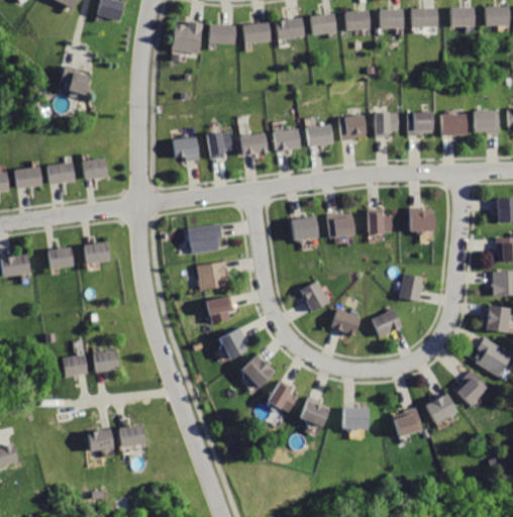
[(115,0),(97,0),(94,14),(118,20),(123,2),(115,0)]
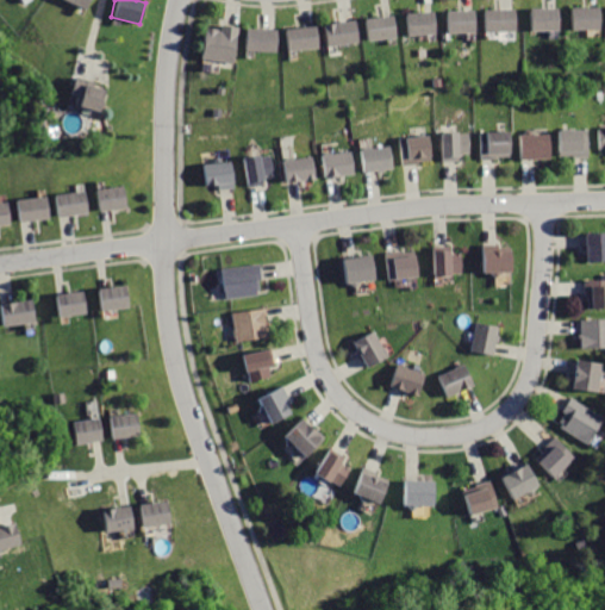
[(569,8),(571,30),(600,27),(598,6),(569,8)]
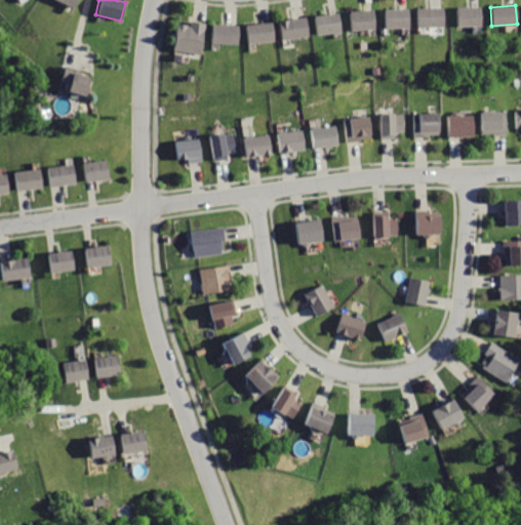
[(456,8),(456,27),(482,26),(482,7),(456,8)]
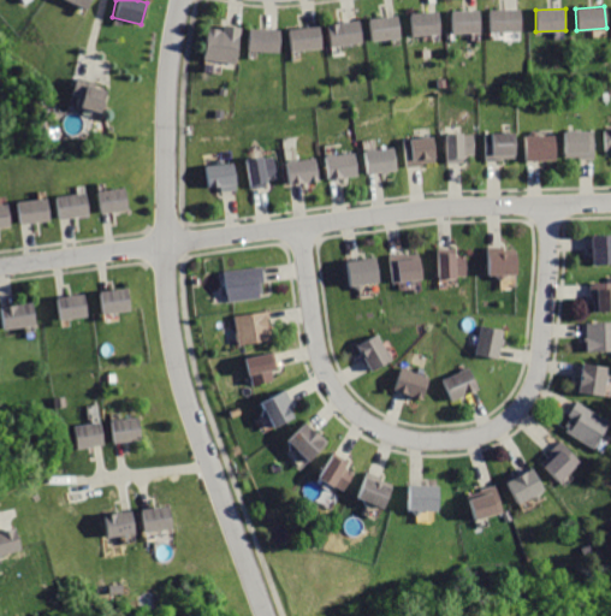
[(488,10),(490,31),(522,31),(521,10),(488,10)]
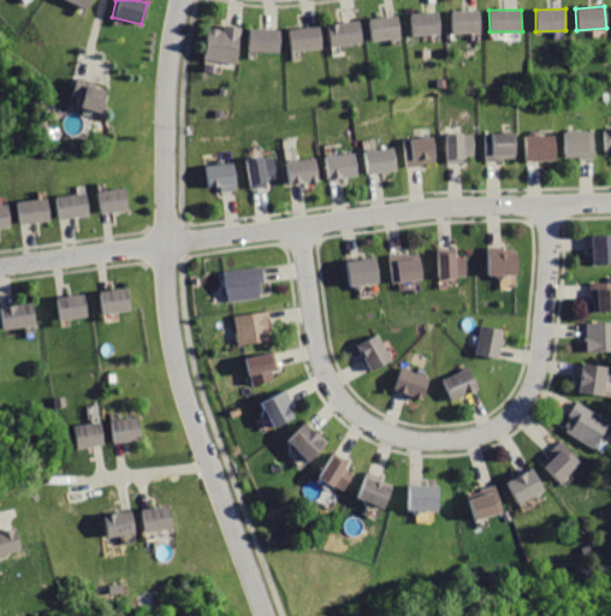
[(449,11),(449,34),(480,33),(480,11),(449,11)]
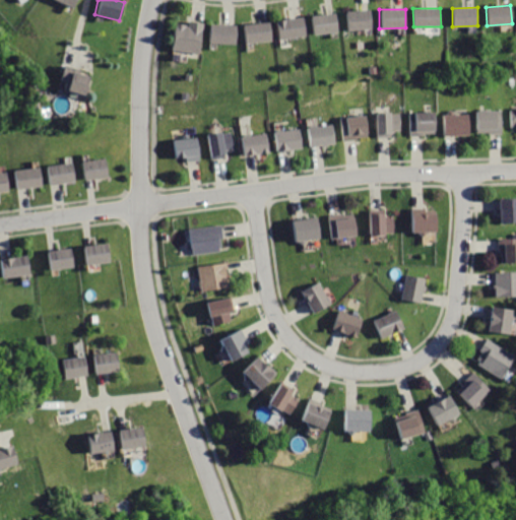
[(345,12),(347,30),(372,29),(371,10),(345,12)]
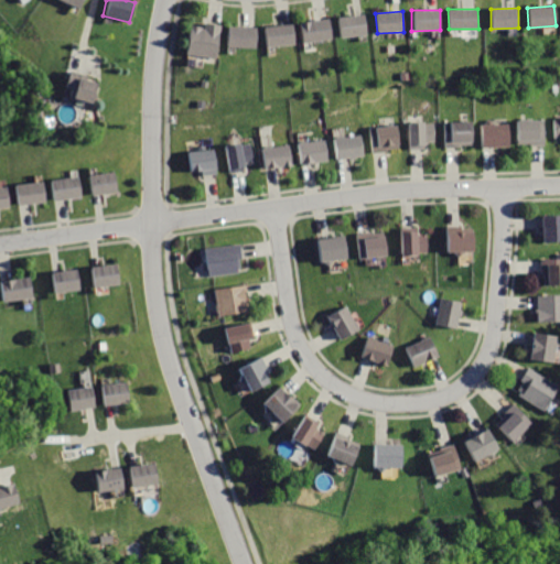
[(336,18),(340,38),(369,33),(366,13),(336,18)]
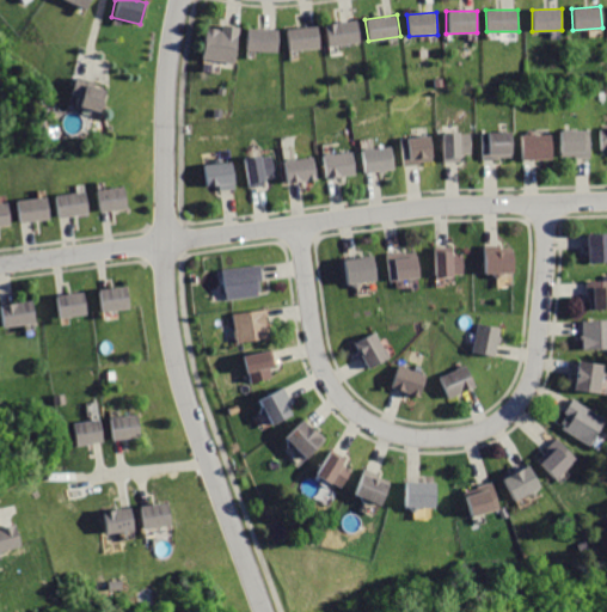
[(325,25),(329,46),(360,40),(356,19),(325,25)]
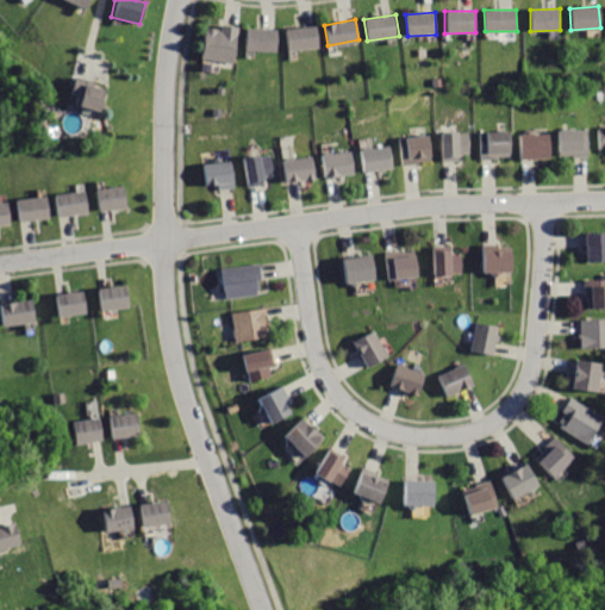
[(206,29),(203,56),(234,60),(238,27),(220,25),(219,31),(206,29)]
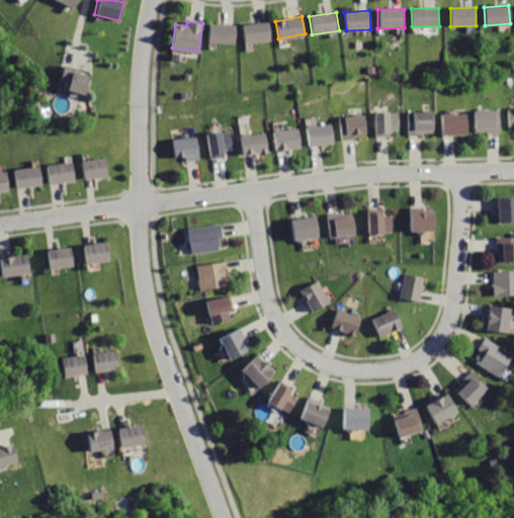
[(242,26),(244,44),(272,39),(269,22),(242,26)]
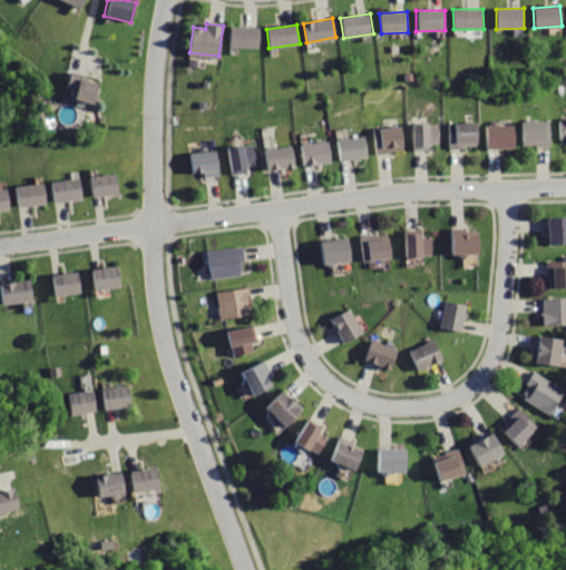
[(231,28),(230,47),(260,48),(260,29),(231,28)]
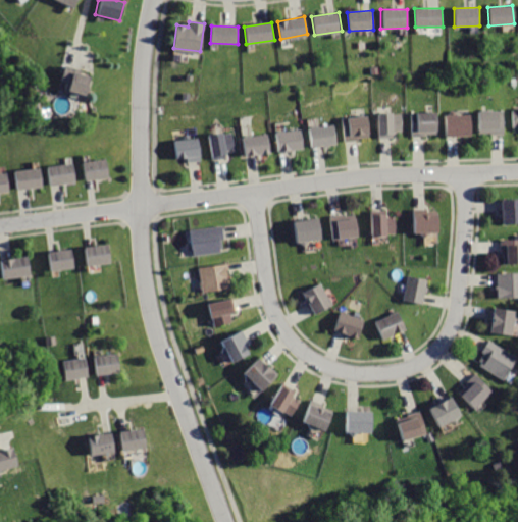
[(62,66),(58,82),(64,83),(62,89),(87,96),(92,77),(79,73),(80,70),(68,67),(62,66)]
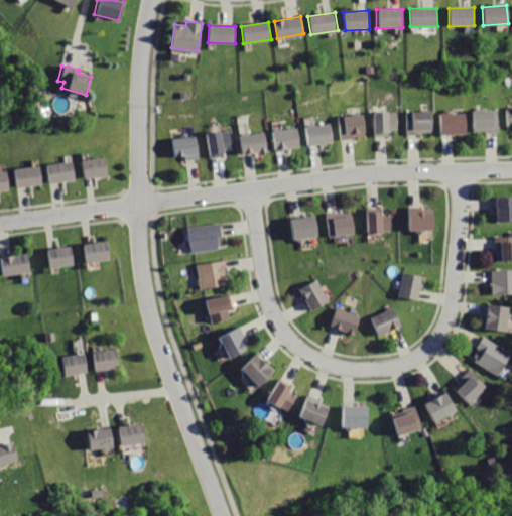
[(502,126),(511,126),(511,132),(511,131),(511,107),(501,108),(502,126)]
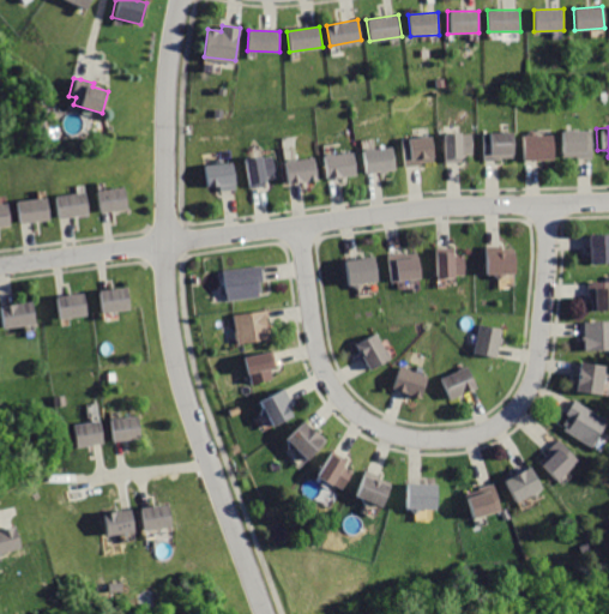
[(561,133),(561,157),(576,157),(576,160),(591,158),(590,132),(561,133)]
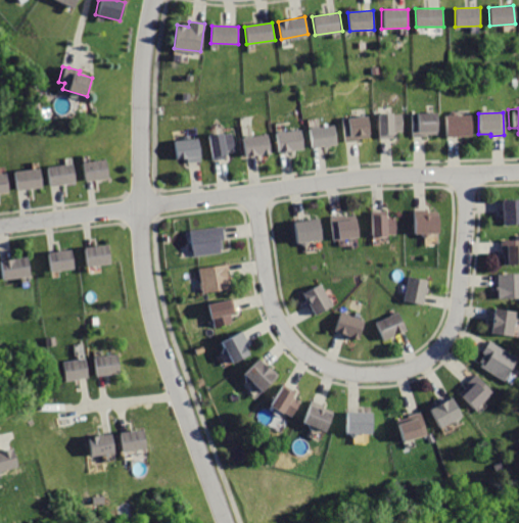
[(379,114),(380,139),(395,138),(395,133),(403,133),(402,113),(379,114)]
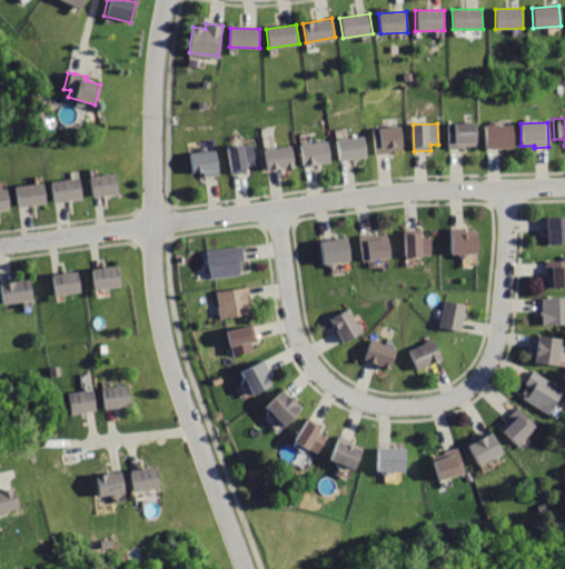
[(446,123),(447,150),(463,149),(463,146),(476,146),(476,123),(446,123)]
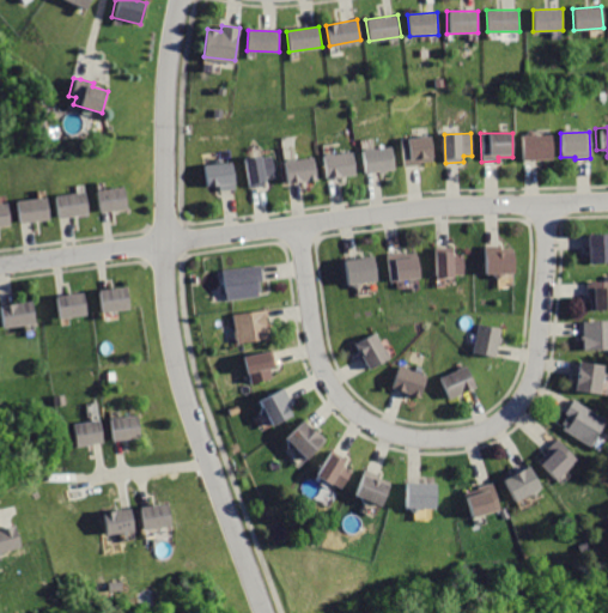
[(400,140),(403,168),(420,165),(419,162),(433,159),(431,135),(400,140)]
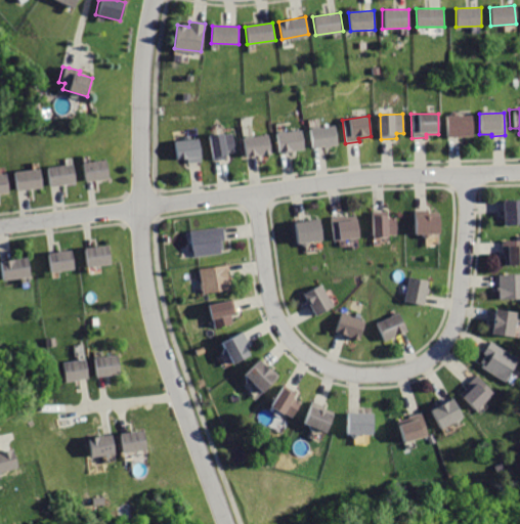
[(445,117),(446,137),(474,136),(473,116),(445,117)]
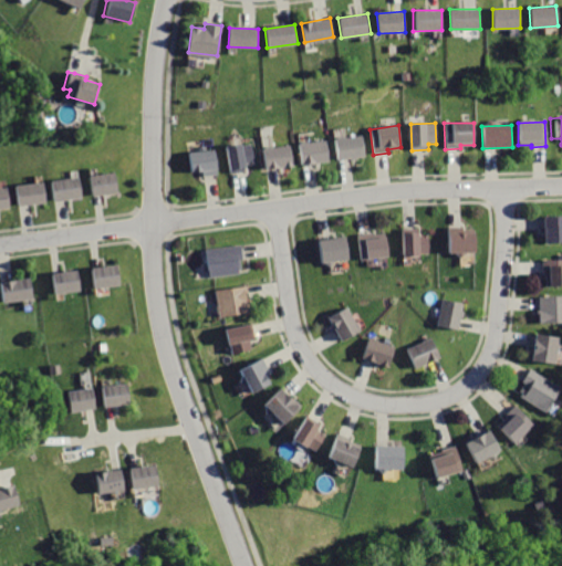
[(334,139),(337,160),(365,155),(362,135),(334,139)]
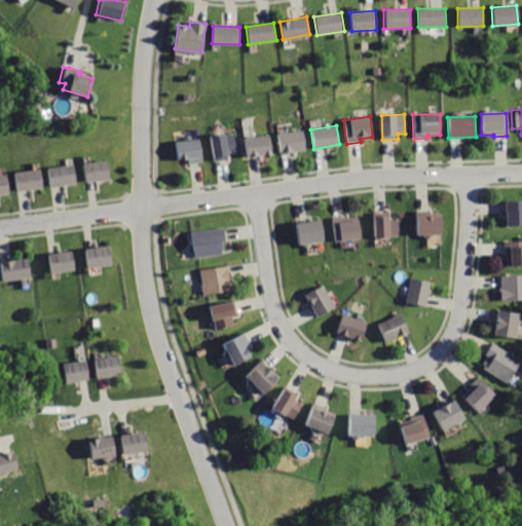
[(276,136),(280,155),(305,151),(302,132),(276,136)]
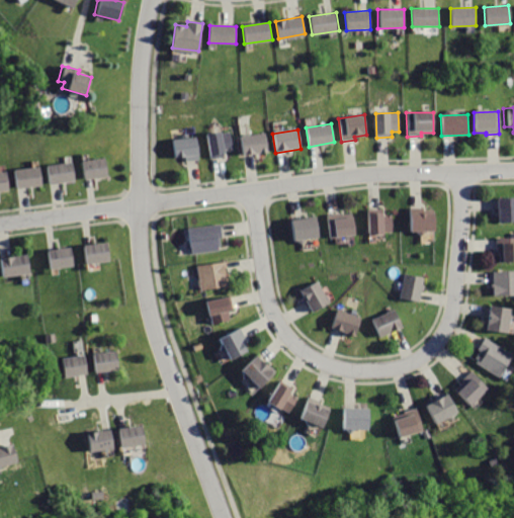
[(206,136),(209,159),(226,157),(225,151),(233,150),(230,132),(206,136)]
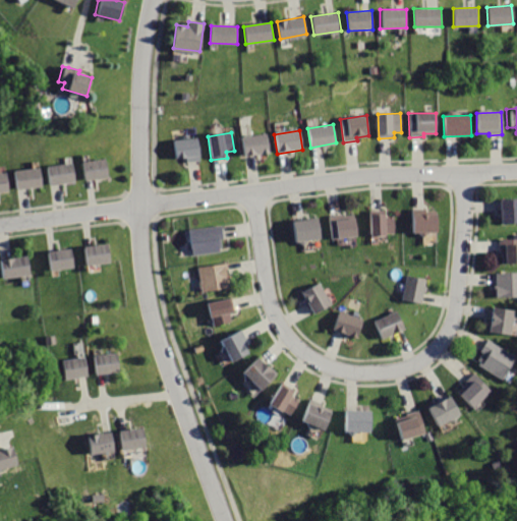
[(241,139),(244,157),(271,153),(268,134),(241,139)]
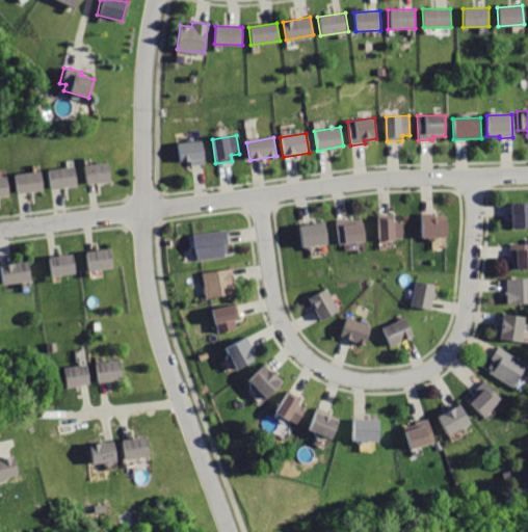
[(178,145),(181,162),(190,160),(191,167),(207,164),(203,141),(178,145)]
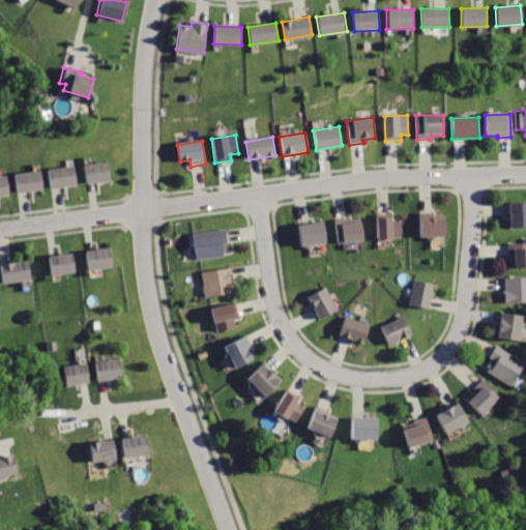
[(83,167),(85,183),(111,179),(108,163),(83,167)]
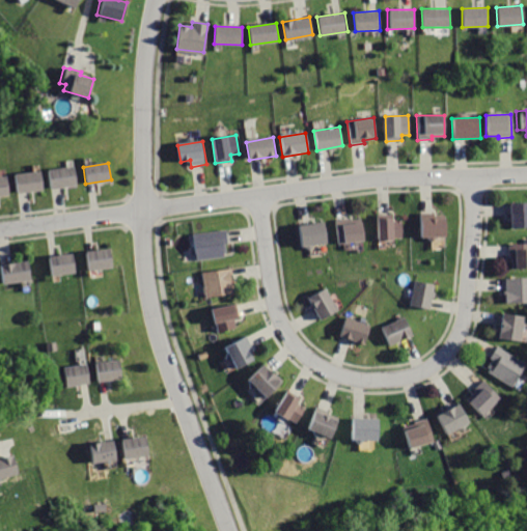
[(47,171),(50,189),(77,185),(74,167),(47,171)]
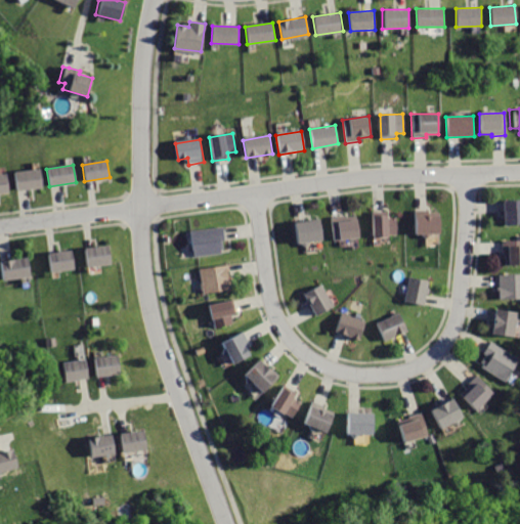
[(13,173),(15,190),(43,186),(40,169),(13,173)]
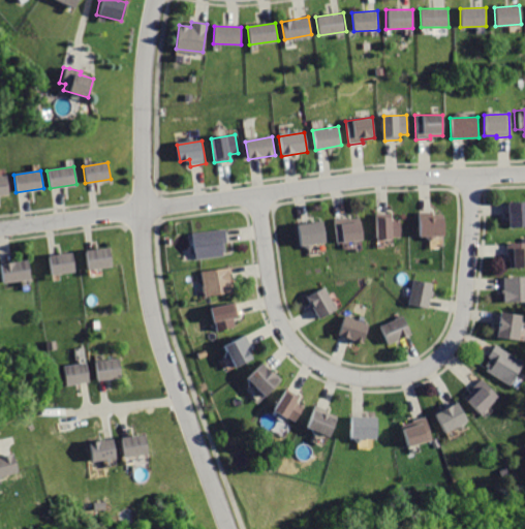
[(0,193),(8,192),(5,174),(0,175),(0,193)]
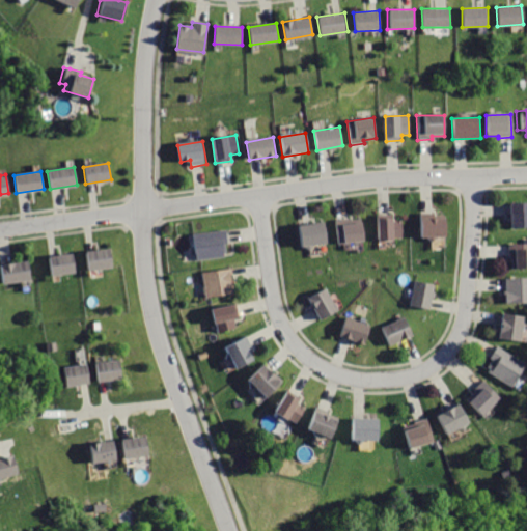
[(526,202),(509,203),(510,228),(526,227),(526,202)]
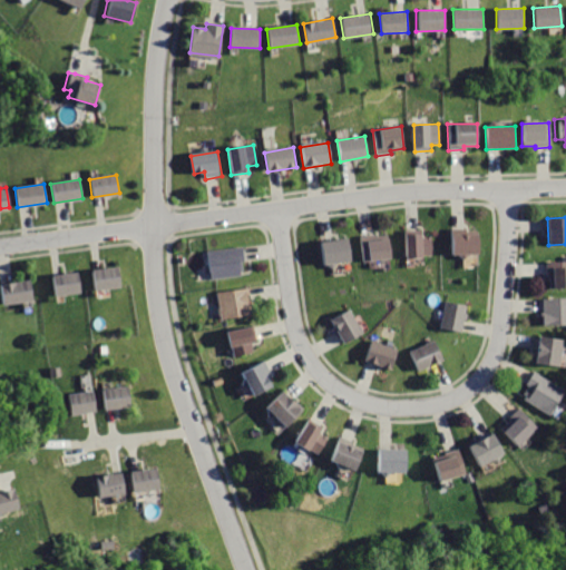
[(451,229),(452,254),(480,253),(479,235),(469,236),(469,228),(451,229)]
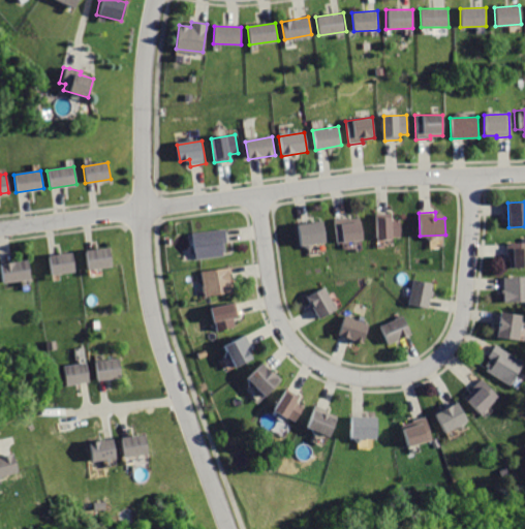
[(375,214),(377,239),(402,237),(401,221),(392,222),(392,213),(375,214)]
